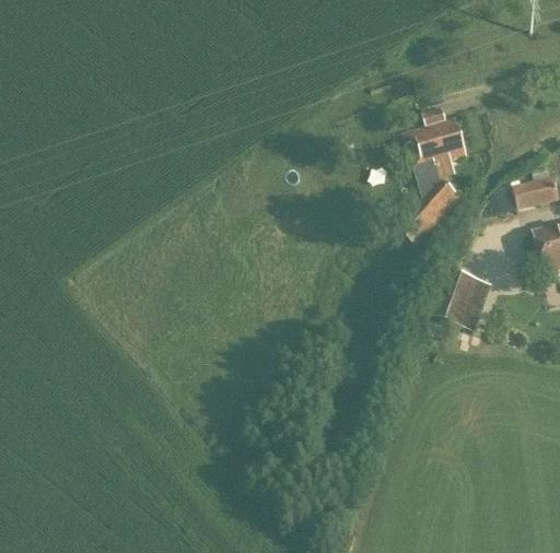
[(434,163),(465,154),(454,116),(401,132),(405,142),(411,140),(416,154),(408,156),(411,171),(424,166),(432,188),(397,226),(412,240),(455,192),(439,177),(434,163)]
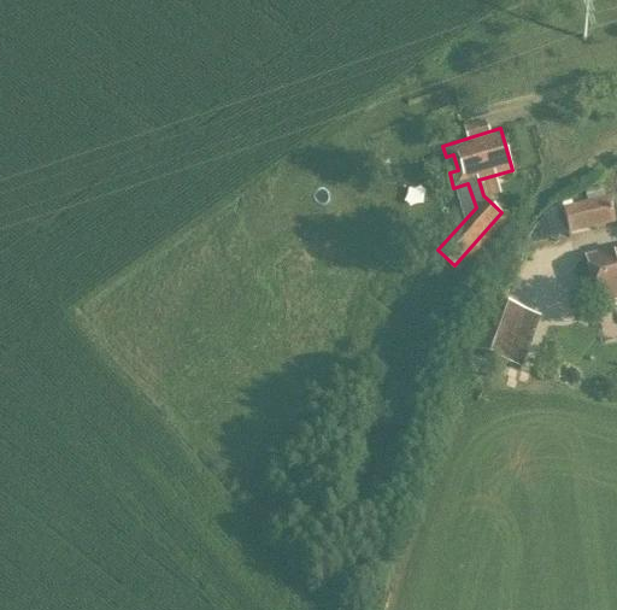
[(569,229),(615,220),(609,193),(563,203),(569,229)]
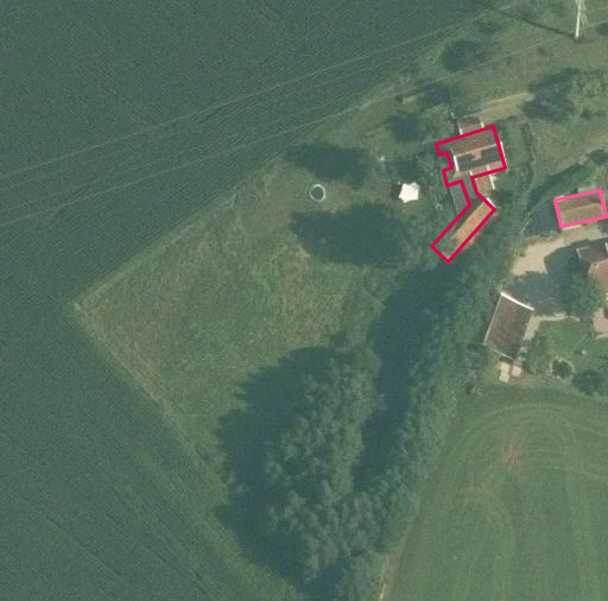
[(587,293),(607,289),(607,244),(577,251),(587,293)]
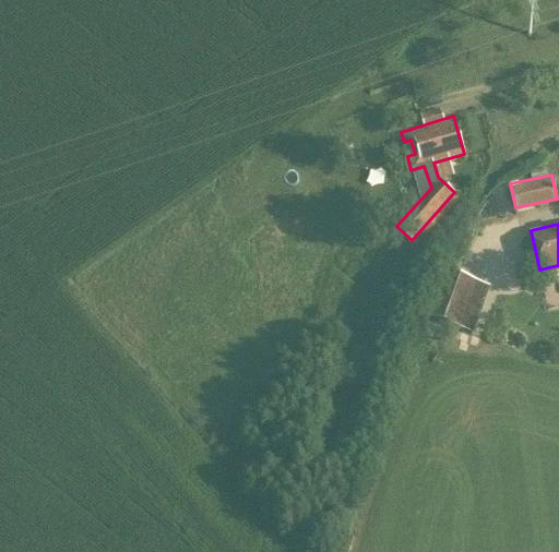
[(473,332),(490,285),(444,267),(428,314),(473,332)]
